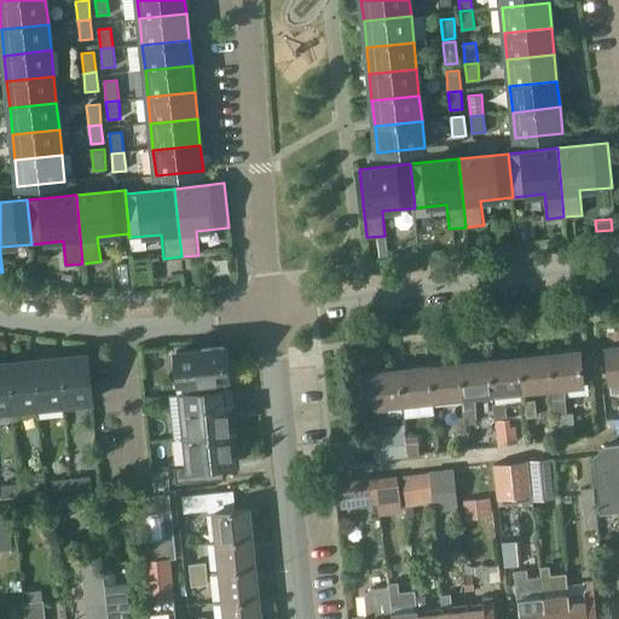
[(225,345),(177,351),(180,381),(181,380),(183,393),(181,393),(181,394),(230,389),(229,388),(227,388),(226,376),(227,375),(225,345)]
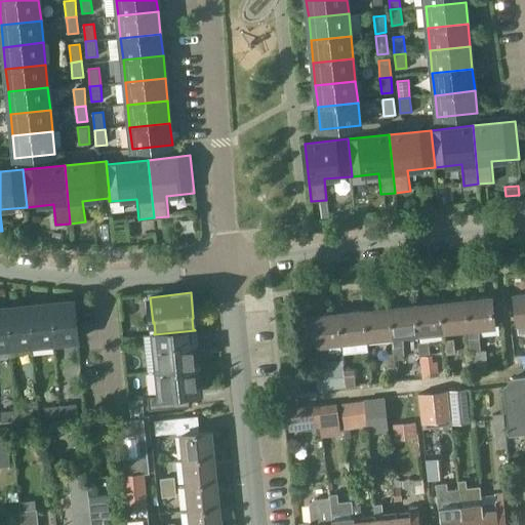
[(524,292),(514,294),(517,324),(524,322),(524,292)]
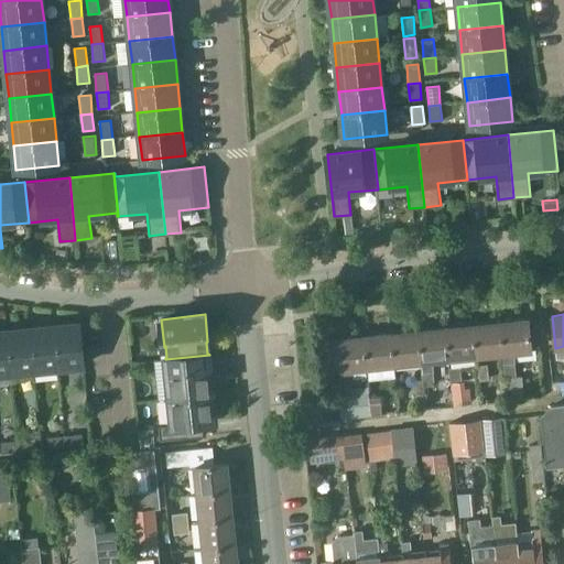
[(528,320),(499,322),(502,354),(506,378),(517,377),(513,353),(532,350),(532,349),(540,348),(537,327),(529,328),(528,320)]
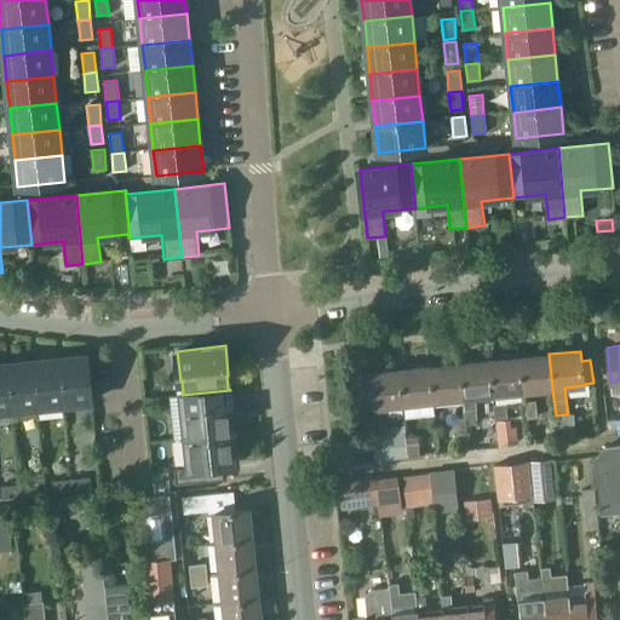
[(524,391),(552,389),(549,354),(520,357),(524,391)]
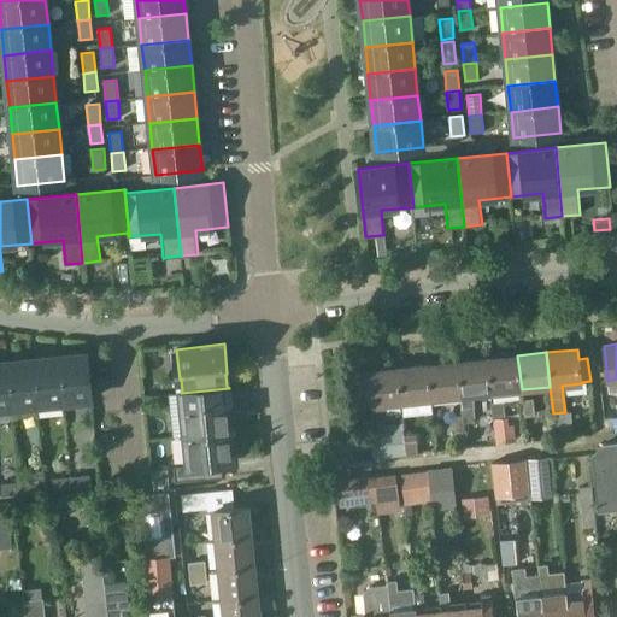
[(87,353),(59,356),(64,403),(92,400),(87,353)]
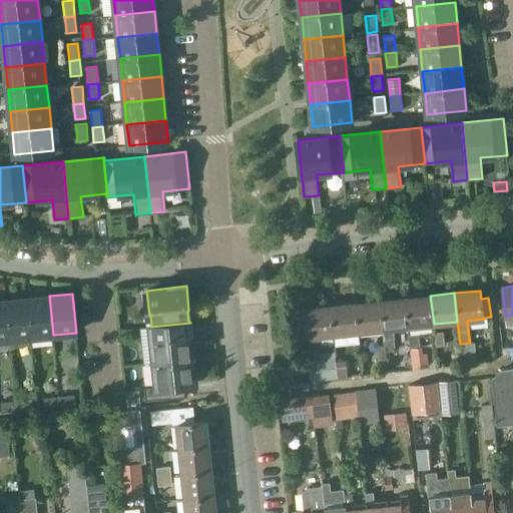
[(49,296),(27,298),(31,337),(53,335),(49,296)]
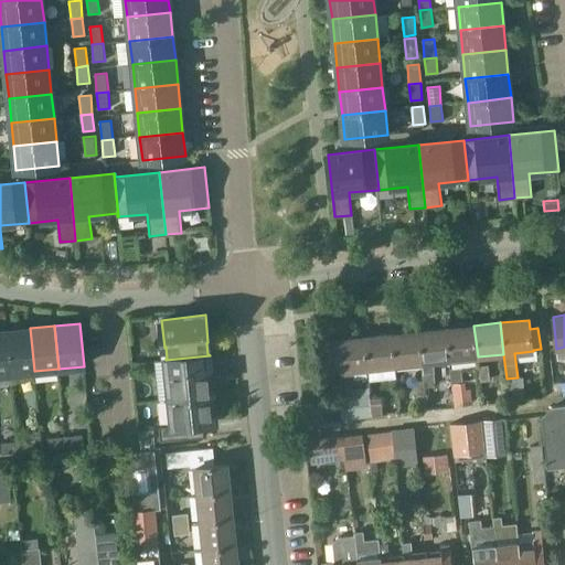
[(450,360),(478,356),(473,326),(447,328),(450,360)]
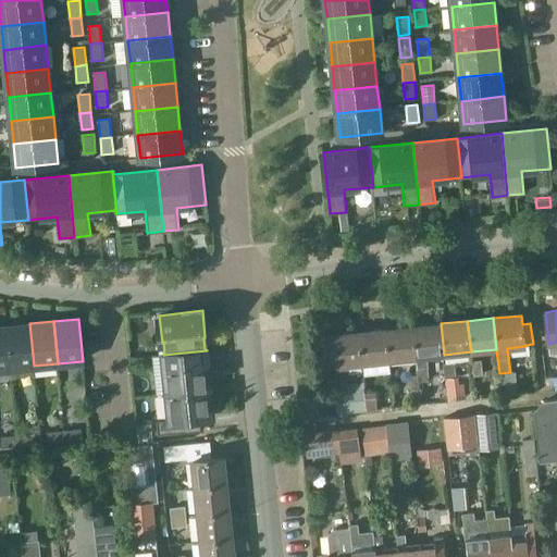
[(29,323),(7,325),(11,369),(34,366),(29,323)]
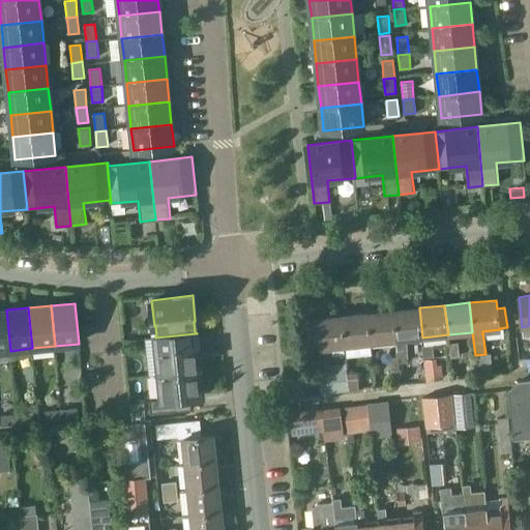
[(393,311),(396,340),(399,363),(409,362),(407,339),(422,337),(419,307),(393,311)]
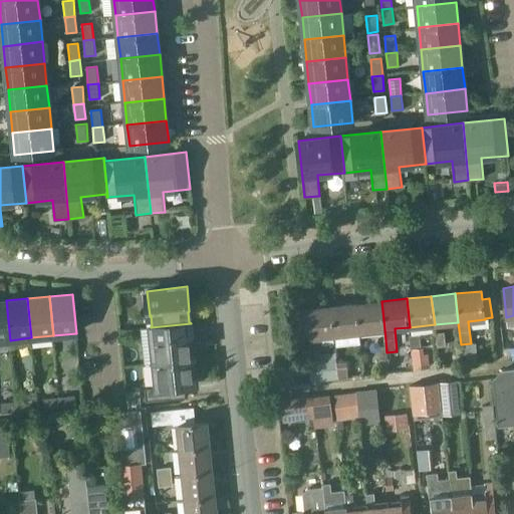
[(0,340),(10,340),(6,300),(0,301),(0,340)]
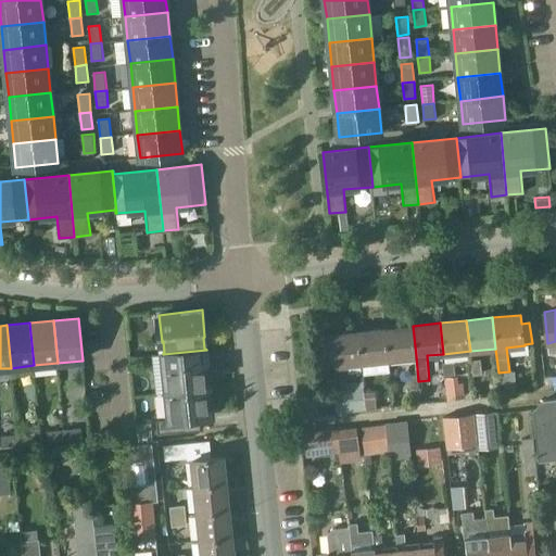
[(389,359),(416,356),(413,326),(387,328),(389,359)]
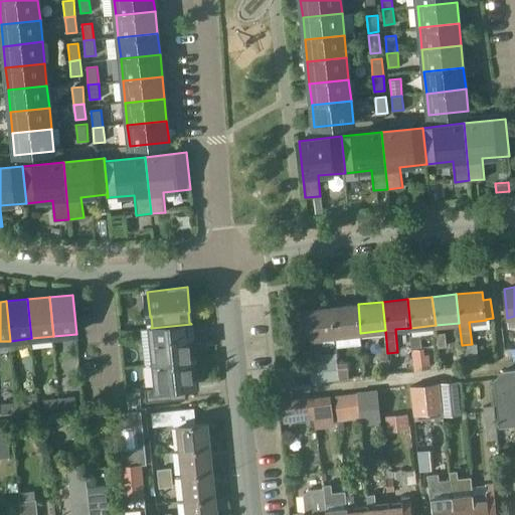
[(335,335),(332,307),(329,307),(329,304),(318,305),(318,309),(307,310),(311,342),(322,341),(321,336),(335,335)]
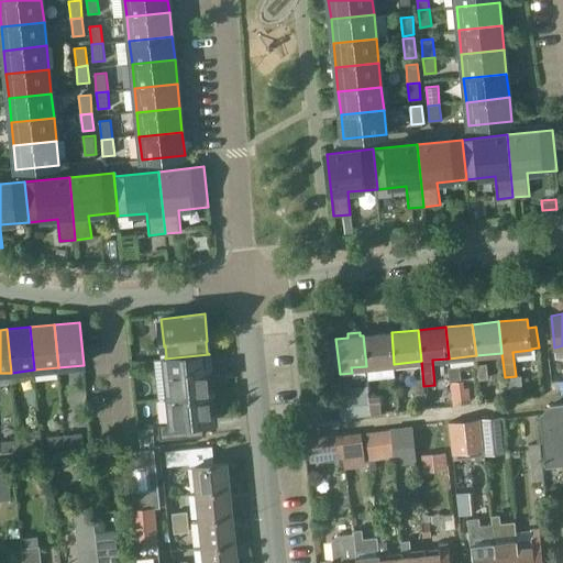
[(366,366),(394,364),(392,332),(363,335),(366,366)]
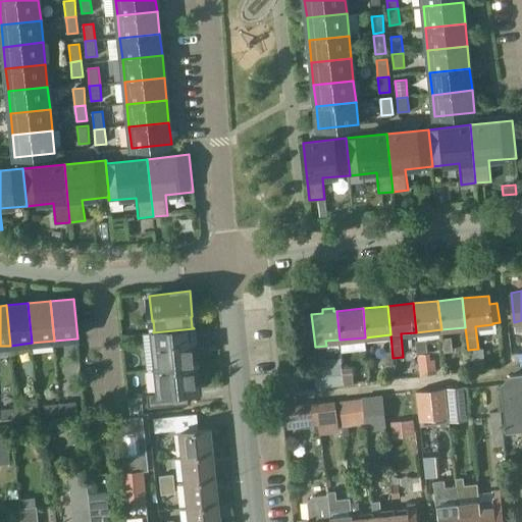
[(153,332),(157,369),(197,365),(194,328),(153,332)]
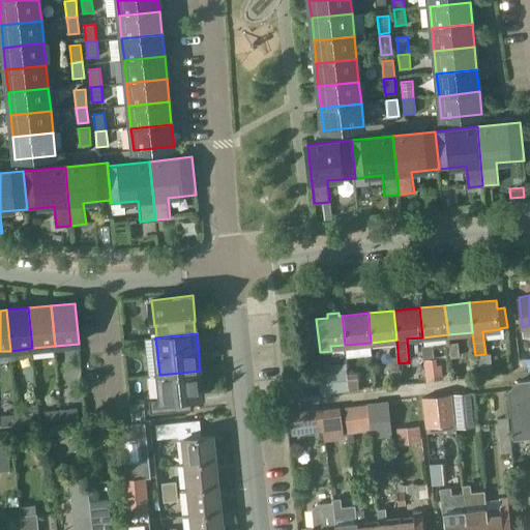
[(458,343),(447,344),(449,358),(460,357),(458,343)]
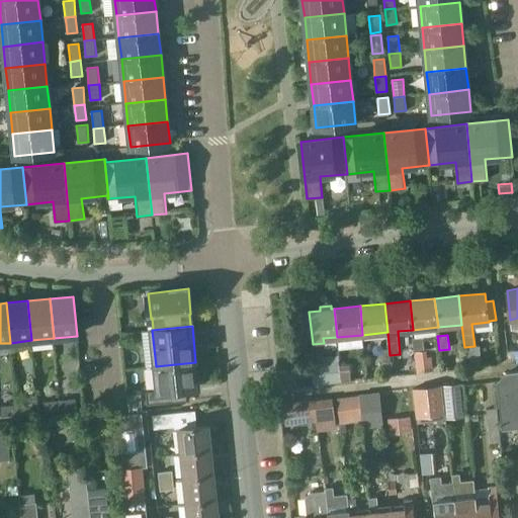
[(417,372),(433,370),(431,356),(427,357),(426,350),(424,350),(423,338),(412,339),(414,352),(415,352),(417,372)]
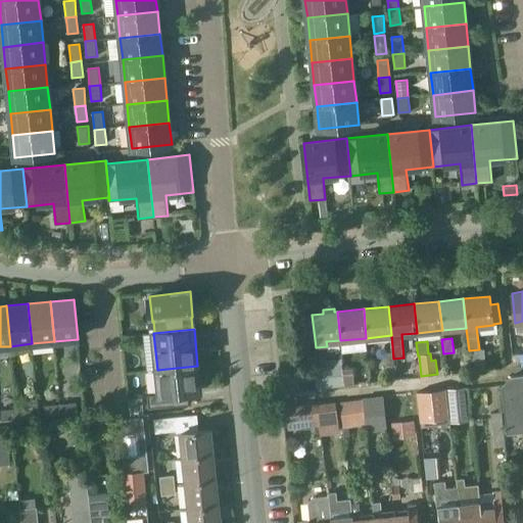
[(326,360),(325,351),(316,352),(317,367),(316,368),(318,388),(344,385),(343,369),(342,359),(326,360)]
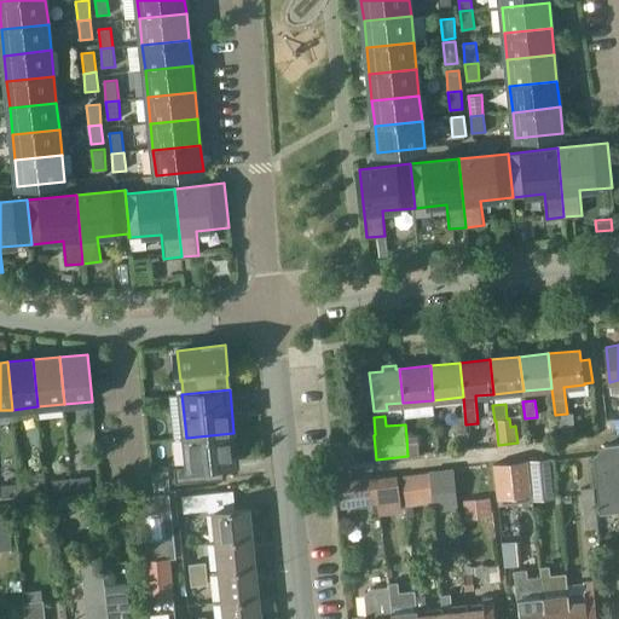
[(224,479),(223,464),(237,463),(233,433),(186,438),(189,466),(174,467),(175,484),(224,479)]
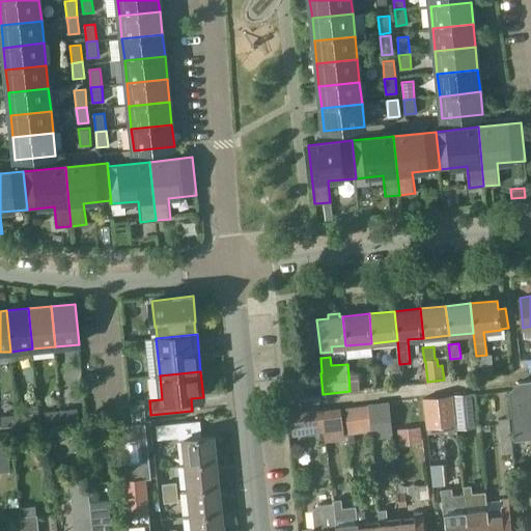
[(400,382),(399,371),(389,372),(390,383),(400,382)]
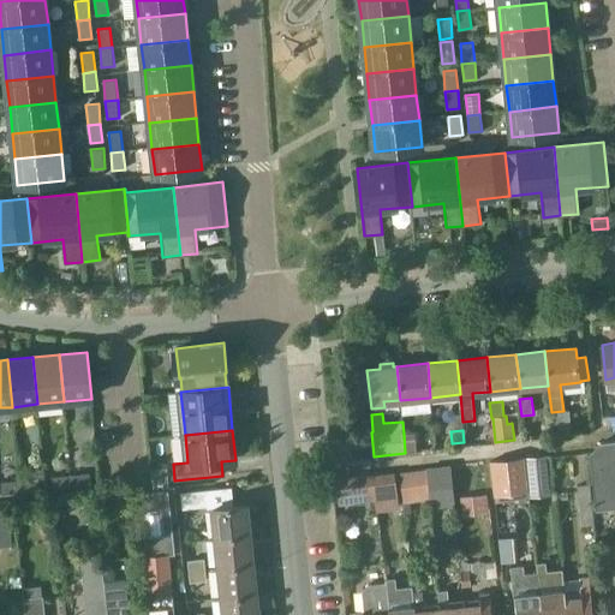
[(415,433),(404,434),(405,453),(416,453),(415,433)]
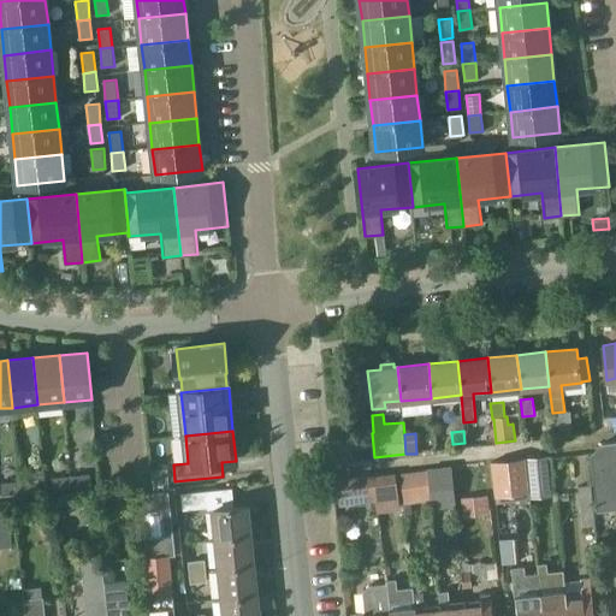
[(597,511),(615,508),(615,546),(611,548),(614,563),(615,562),(615,440),(602,442),(591,455),(597,511)]
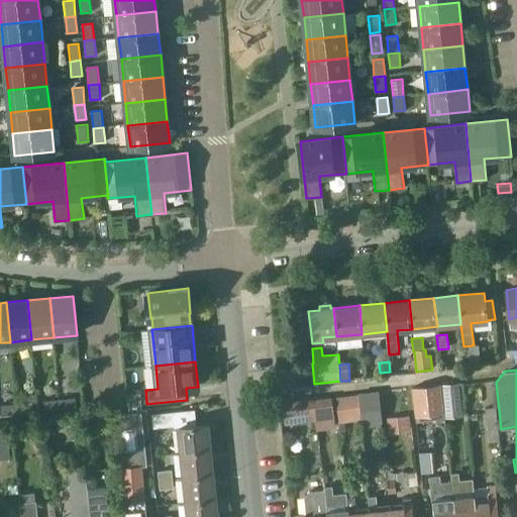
[(455,384),(443,385),(445,410),(457,409),(455,384)]
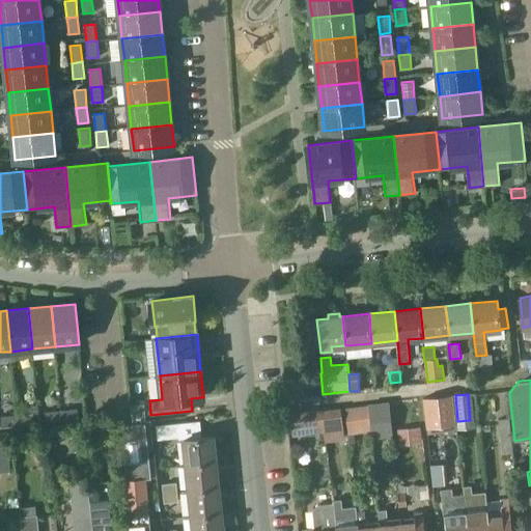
[(438,396),(423,398),(426,427),(441,425),(438,396)]
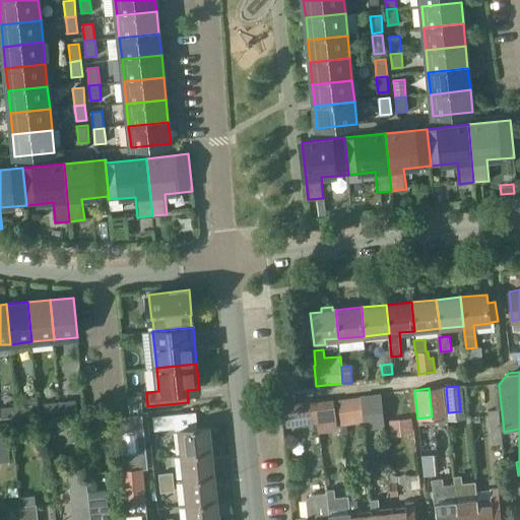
[(380,394),(361,397),(364,421),(383,419),(382,412),(380,394)]
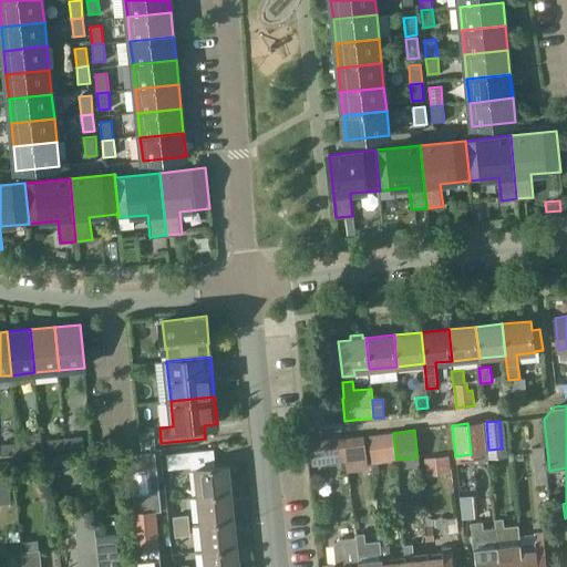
[(397,460),(393,433),(369,435),(372,462),(397,460)]
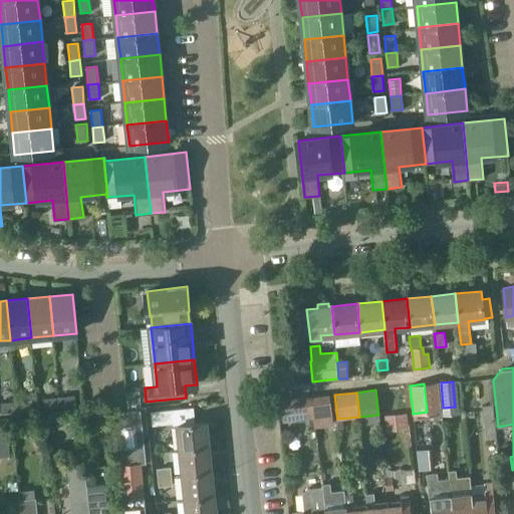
[(75,395),(66,396),(59,397),(60,407),(76,406),(75,395)]
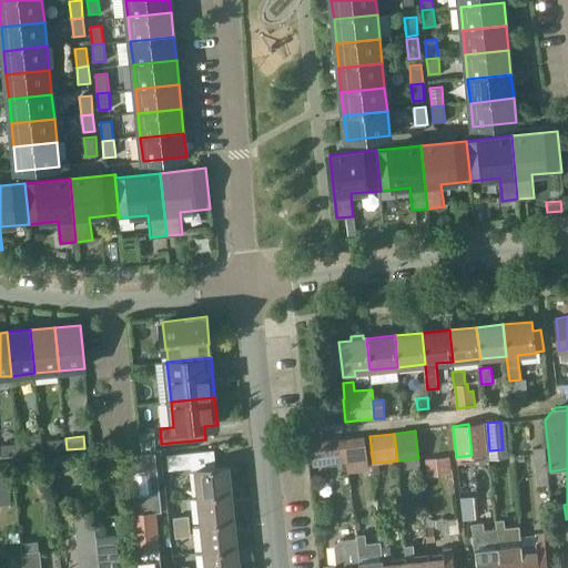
[(356,438),(344,439),(346,454),(347,463),(367,460),(365,437),(356,438)]
